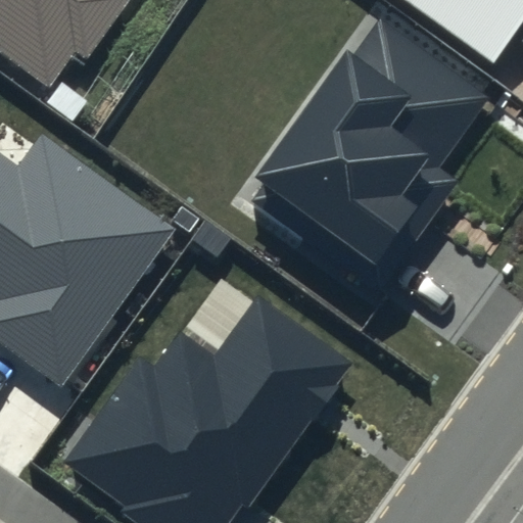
[(0,0),(0,48),(40,78),(67,41),(83,53),(121,0),(0,0)]
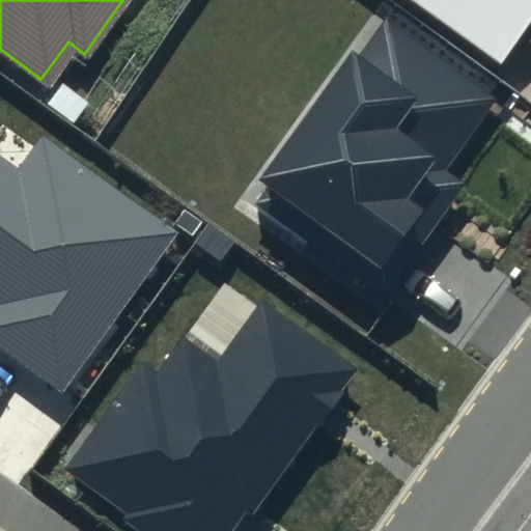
[(530,0),(411,0),(500,64),(530,21),(530,0)]
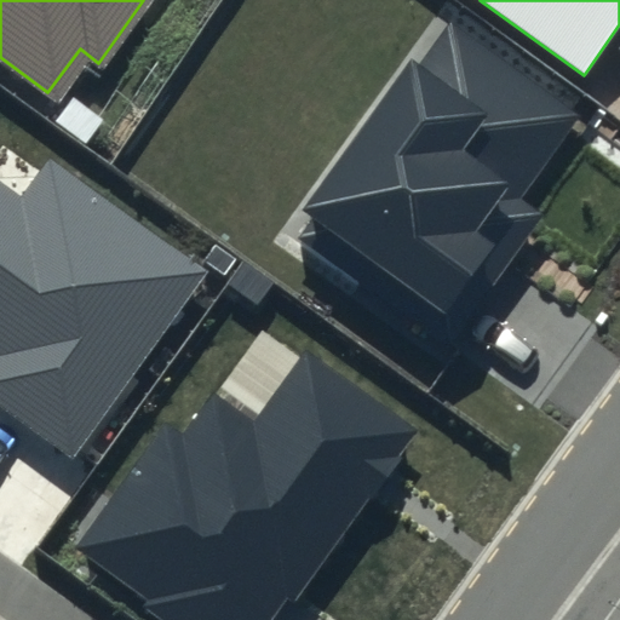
[(584,115),(451,21),(419,65),(411,59),(305,208),(317,217),(300,239),(452,346),(546,214),(523,199),(584,115)]
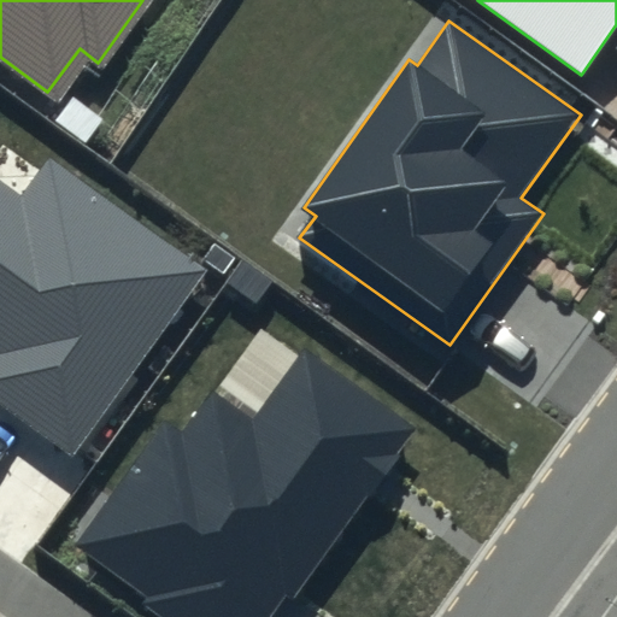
[(22,198),(0,182),(0,403),(75,457),(207,271),(50,159),(22,198)]
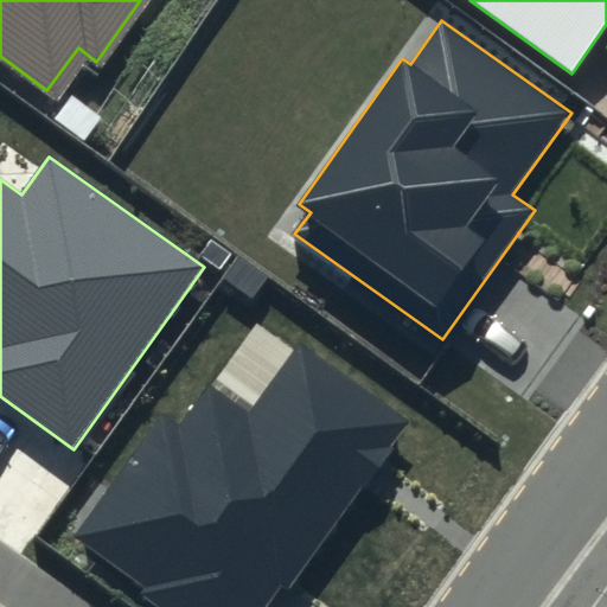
[(406,416),(295,338),(243,410),(202,379),(174,417),(159,407),(68,532),(140,585),(136,590),(159,606),(256,606),(275,581),(282,586),(406,416)]
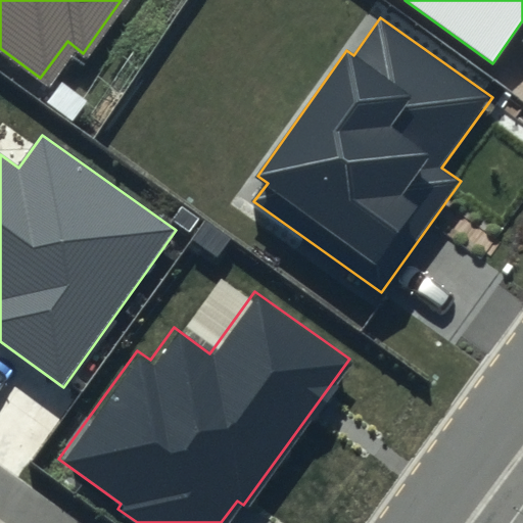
All buildings are outlined.
